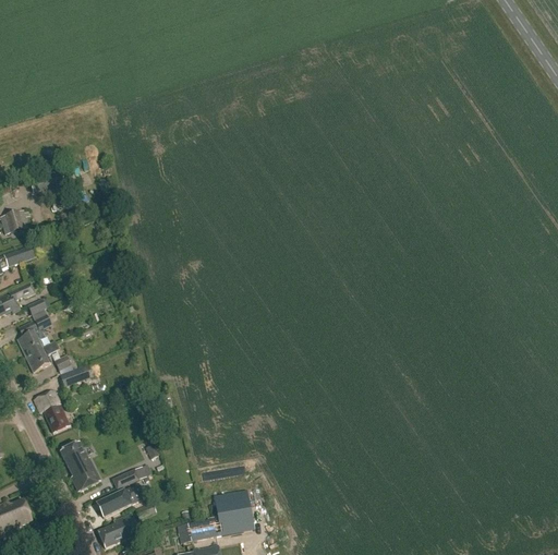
[(80,200),(88,195),(84,188),(76,192),(80,200)]
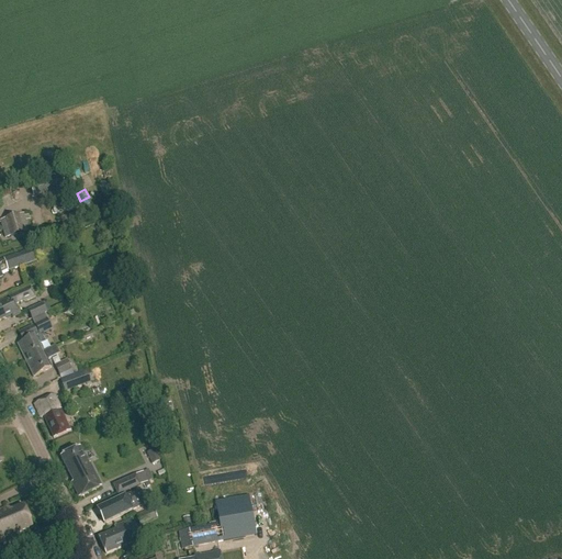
[(29,228),(23,211),(0,217),(0,219),(4,236),(29,228)]
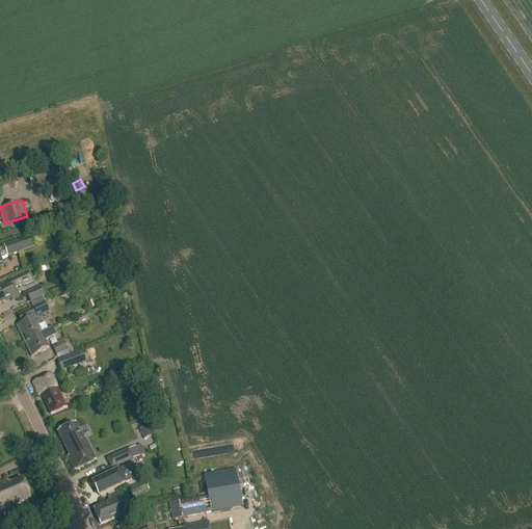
[(42,238),(38,230),(2,243),(0,244),(0,261),(2,260),(0,255),(6,253),(7,254),(34,243),(33,241),(42,238)]
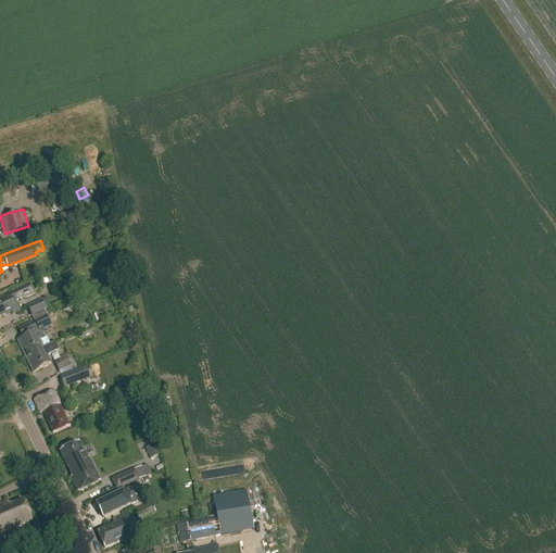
[(35,291),(30,281),(9,291),(10,293),(0,297),(0,314),(12,309),(13,312),(20,309),(15,299),(24,294),(24,297),(35,291)]
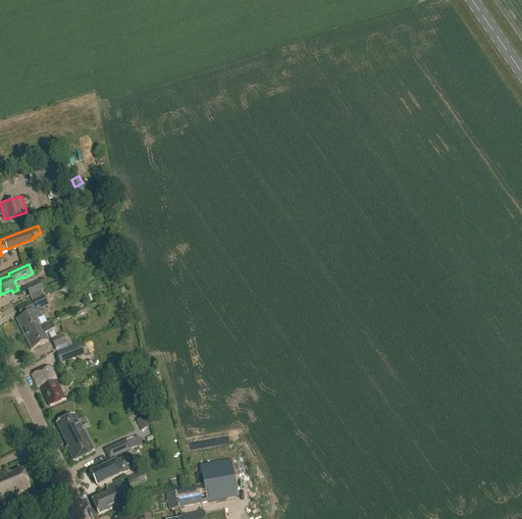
[(47,283),(43,276),(25,286),(30,294),(43,288),(43,286),(47,283)]
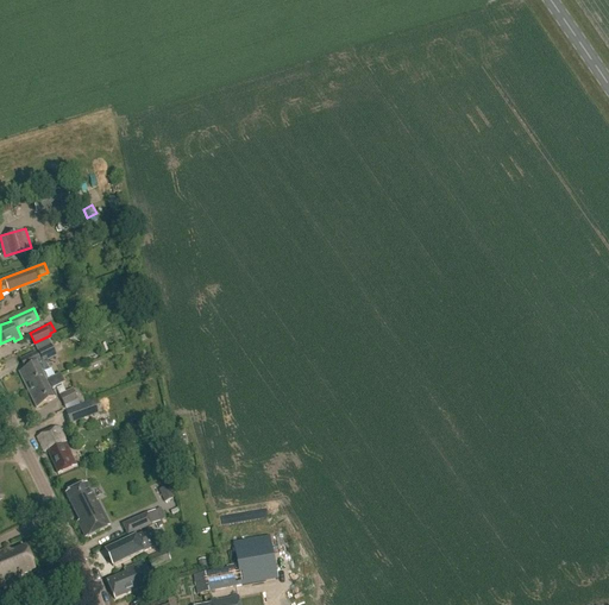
[(19,371),(27,388),(48,378),(61,373),(60,371),(45,378),(37,361),(56,352),(49,336),(35,342),(37,348),(20,357),(25,367),(19,371)]
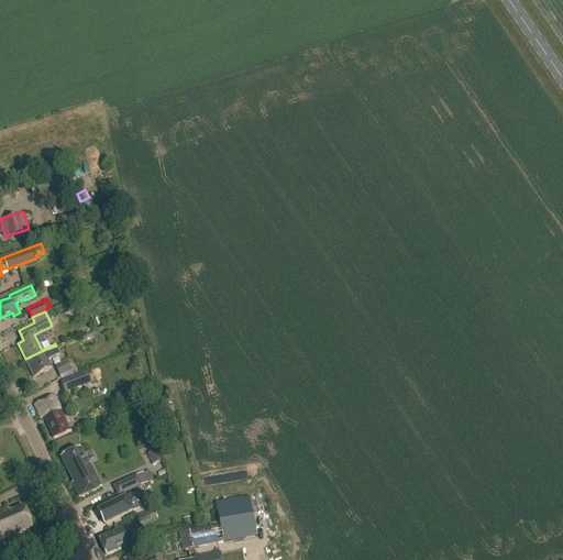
[(44,350),(25,359),(33,375),(51,368),(45,357),(58,351),(56,346),(44,350)]
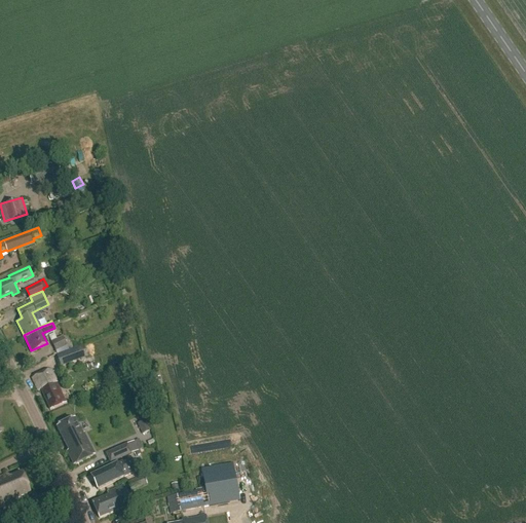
[(69,347),(63,335),(52,339),(57,351),(69,347)]
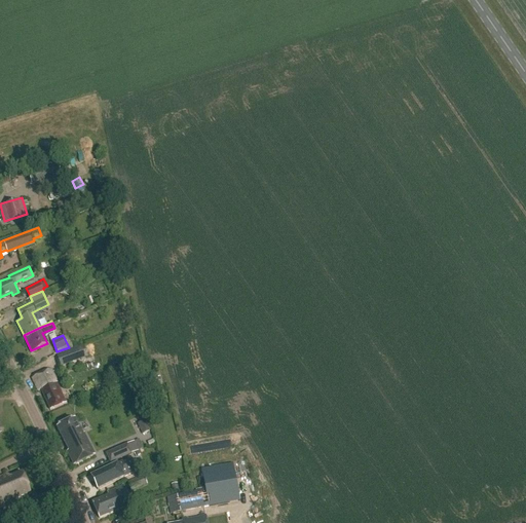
[(81,357),(77,345),(57,352),(61,364),(81,357)]
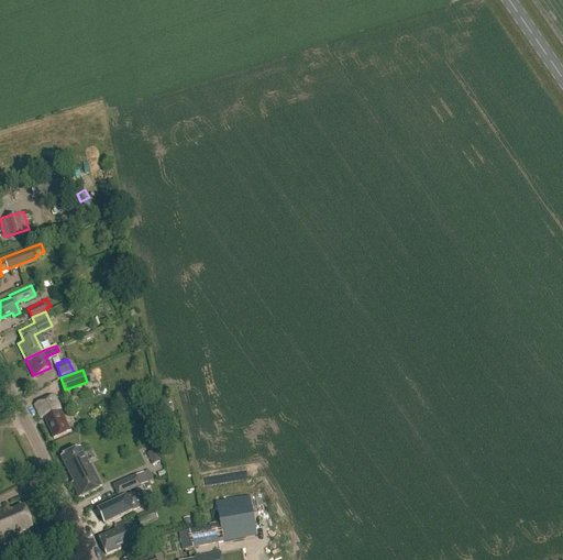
[(61,405),(55,393),(34,403),(41,416),(44,415),(55,437),(70,429),(59,406),(61,405)]
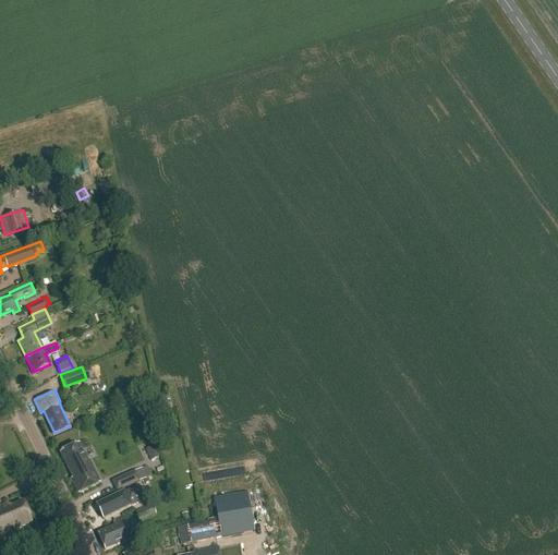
[(88,458),(80,441),(60,451),(73,477),(71,478),(79,492),(100,480),(88,457),(88,458)]
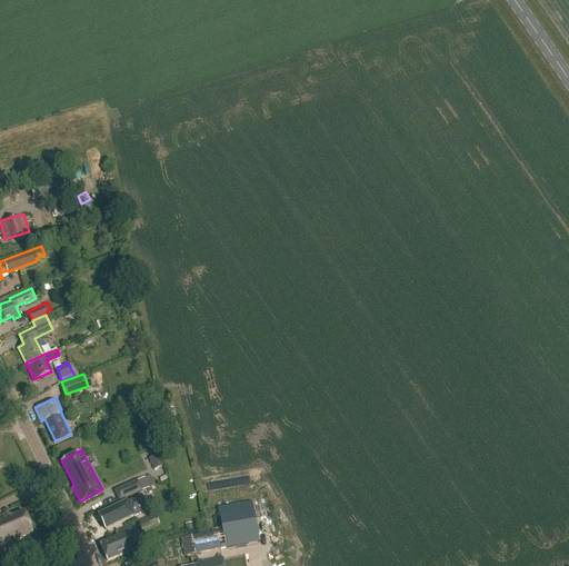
[(150,485),(146,475),(115,488),(119,498),(150,485)]
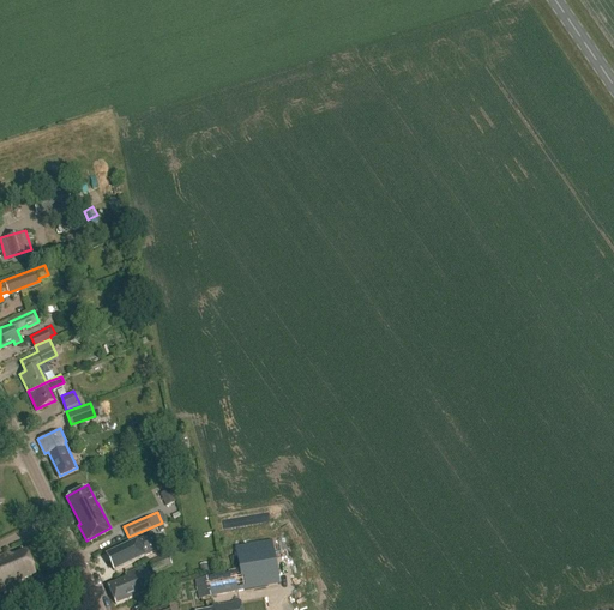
[(154,531),(138,538),(145,555),(161,547),(160,545),(164,544),(162,538),(157,541),(154,531)]
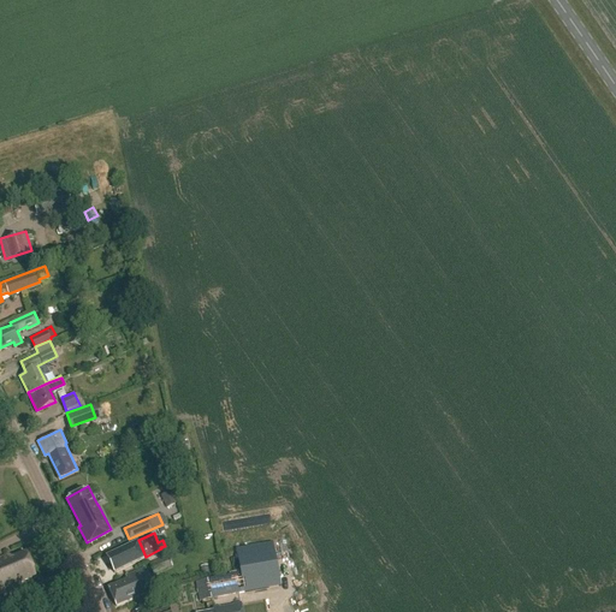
[(146,557),(138,540),(107,554),(114,571),(146,557)]
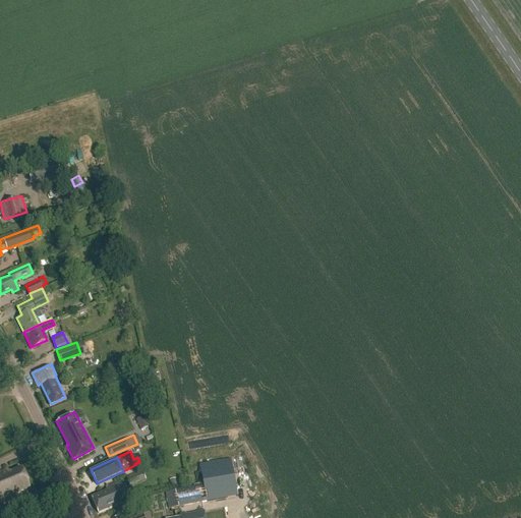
[(237,494),(230,457),(199,462),(204,480),(193,482),(193,484),(165,490),(168,506),(237,494)]
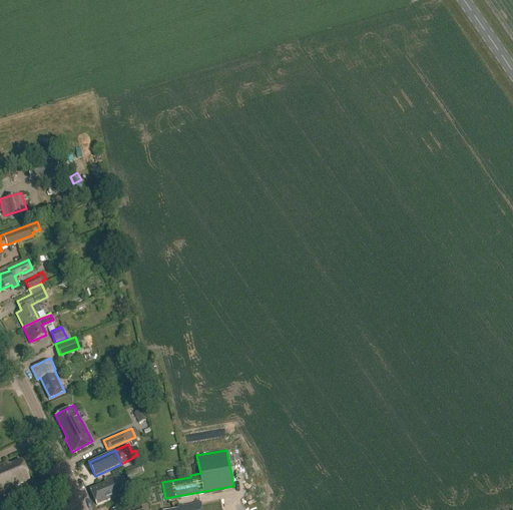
[(29,478),(21,459),(7,465),(5,461),(0,463),(0,494),(7,492),(6,490),(13,487),(13,485),(29,478)]
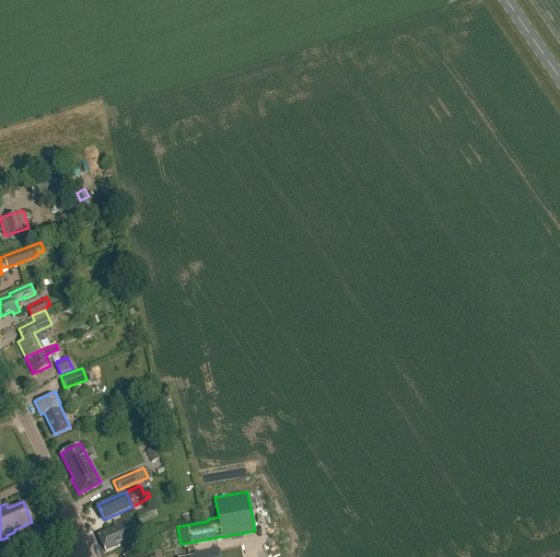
[(140,535),(131,514),(114,522),(116,525),(98,533),(106,550),(140,535)]
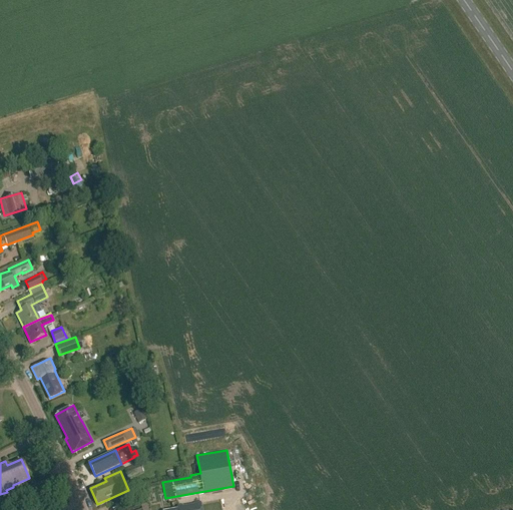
[(202,509),(201,500),(177,504),(178,507),(163,509),(202,509)]
